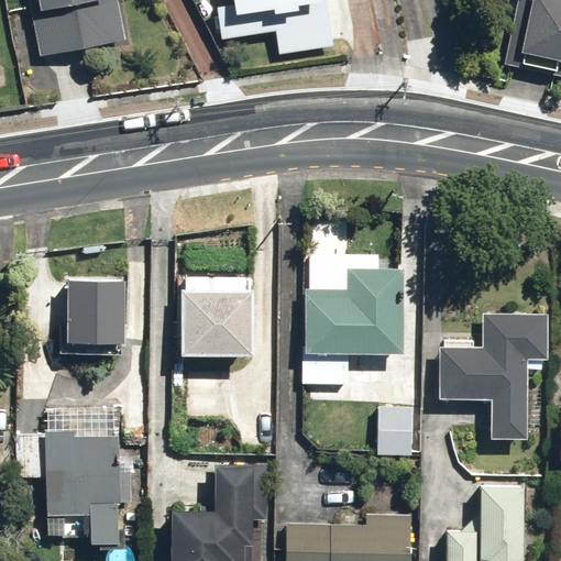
[(30,0),(40,51),(111,39),(105,0),(30,0)]
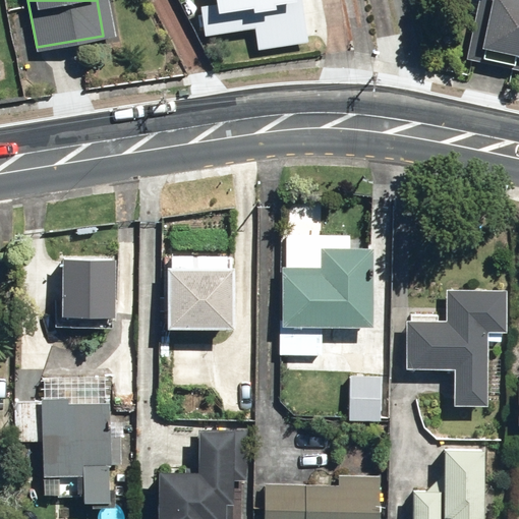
[(213,0),(218,30),(253,25),(257,51),(307,42),(303,18),(319,16),(315,0),(213,0)]
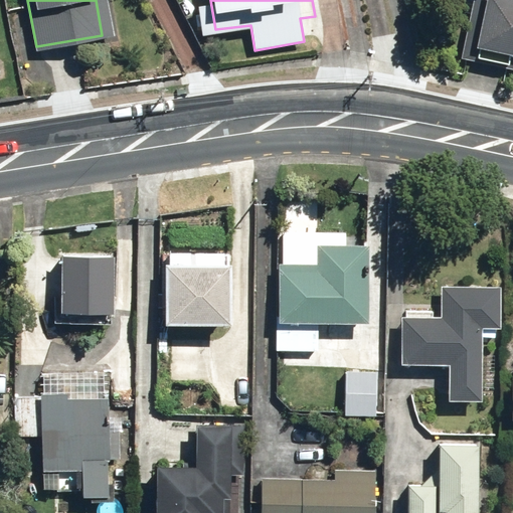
[(478,0),(465,59),(512,69),(512,0),(478,0)]
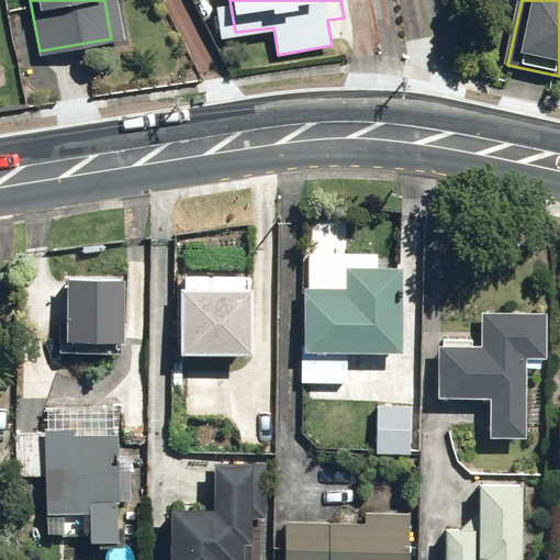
[(398,354),(403,267),(306,265),(304,382),(350,383),(351,353),(398,354)]
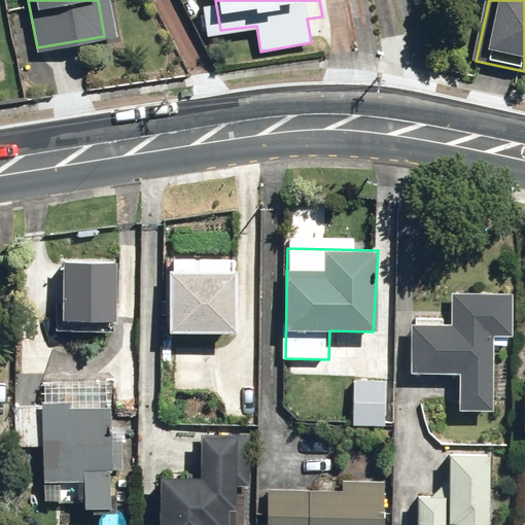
[(236,264),(169,260),(164,389),(230,392),(236,264)]
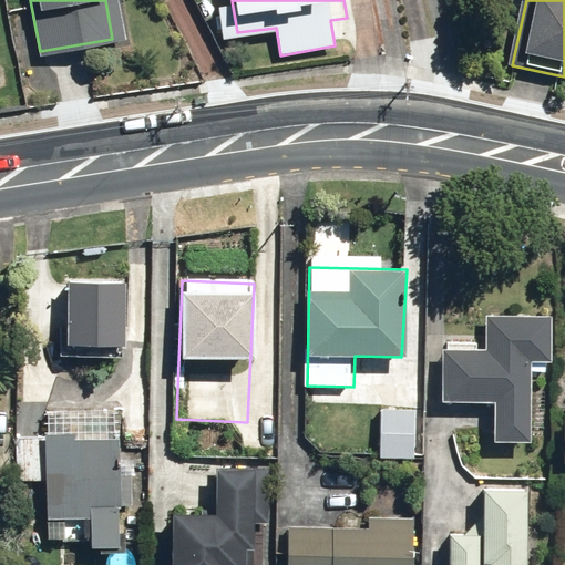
[(551,312),(481,309),(480,341),(443,340),(441,402),(493,404),(494,438),(530,439),(533,360),(548,361),(551,312)]
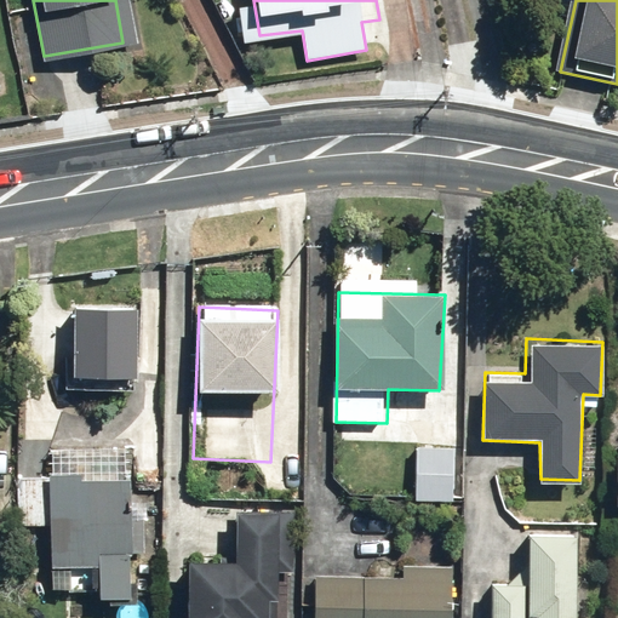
[(461,442),(416,442),(416,498),(461,498),(461,442)]
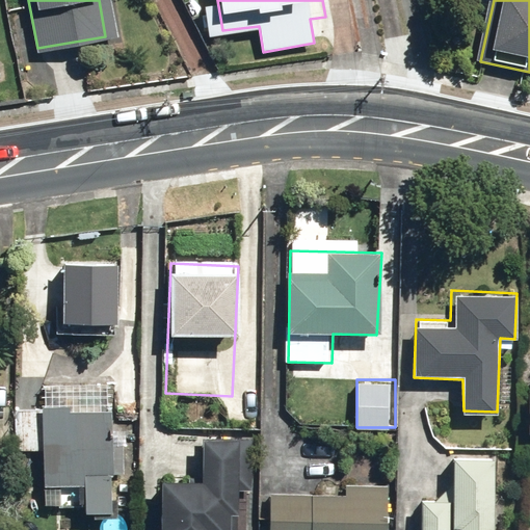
[(41,411),(16,409),(15,448),(40,449),(41,411)]
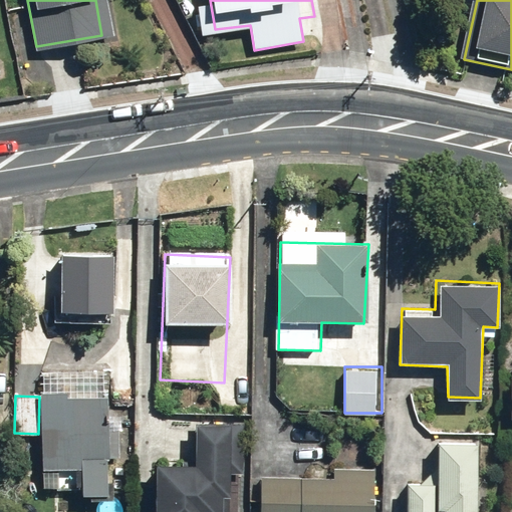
[(108,397),(42,396),(42,486),(81,486),(81,497),(105,497),(105,457),(118,457),(118,420),(108,420),(108,397)]
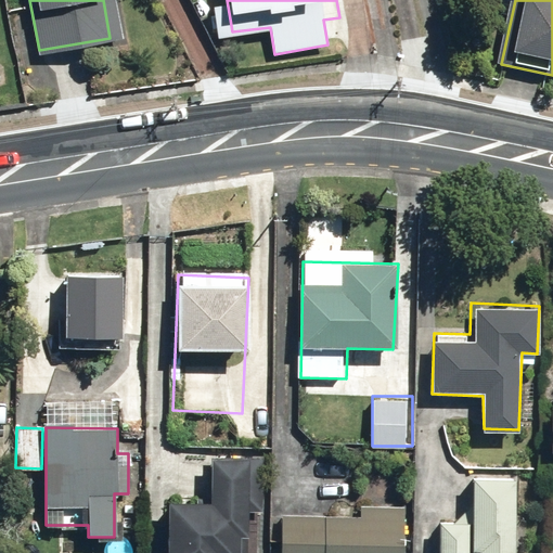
[(209,502),(170,501),(167,552),(238,552),(239,537),(244,537),(245,512),(264,512),(266,460),(211,458),(209,502)]
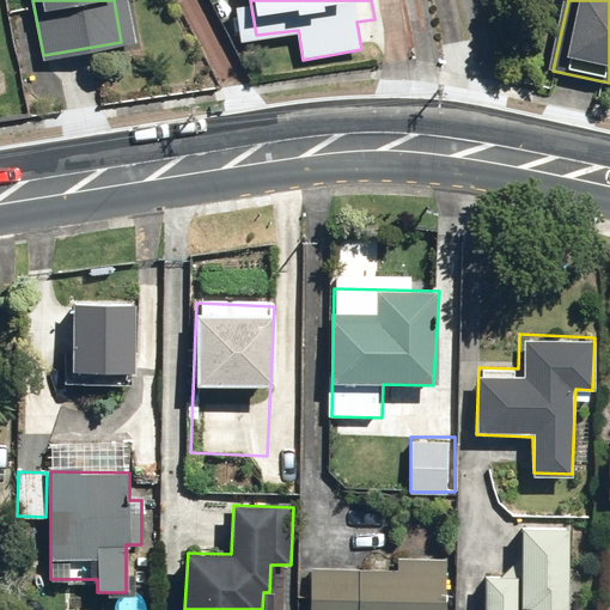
[(567,609),(571,529),(520,525),(517,577),(483,574),(480,609),(567,609)]
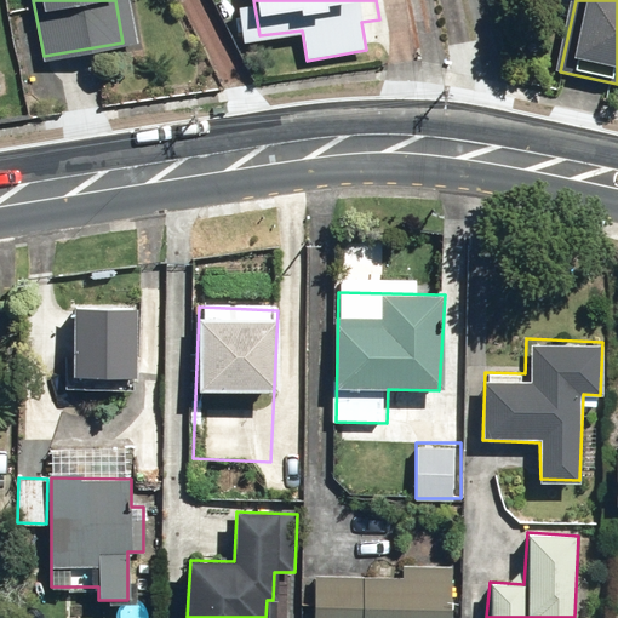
[(404,577),(314,574),(313,617),(450,617),(451,565),(404,565),(404,577)]
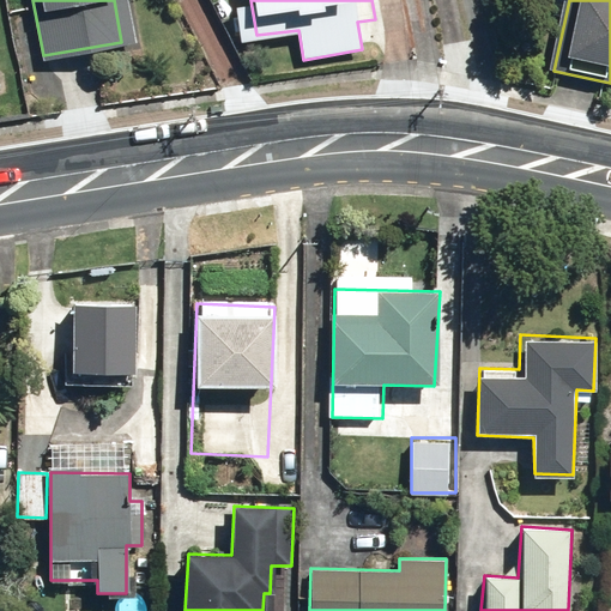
[(141,610),(143,597),(119,596),(118,610),(141,610)]
